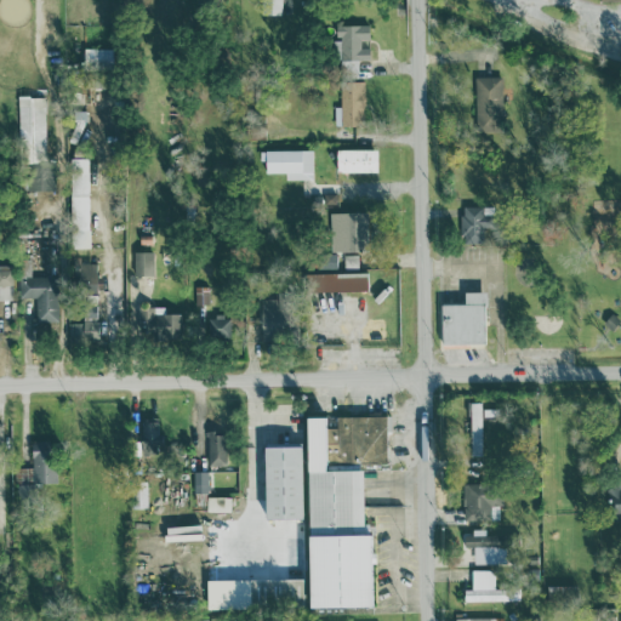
[(281,13),(281,0),(260,0),(261,13),(281,13)]
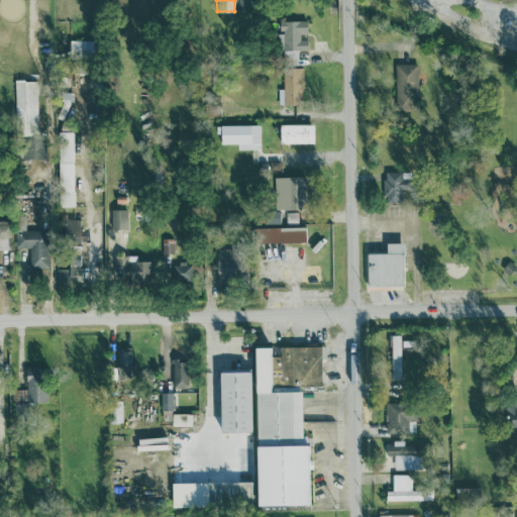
[(280,20),(280,33),(277,33),(277,50),(282,50),(283,63),(298,62),(298,49),(307,48),(307,35),(307,20),(280,20)]
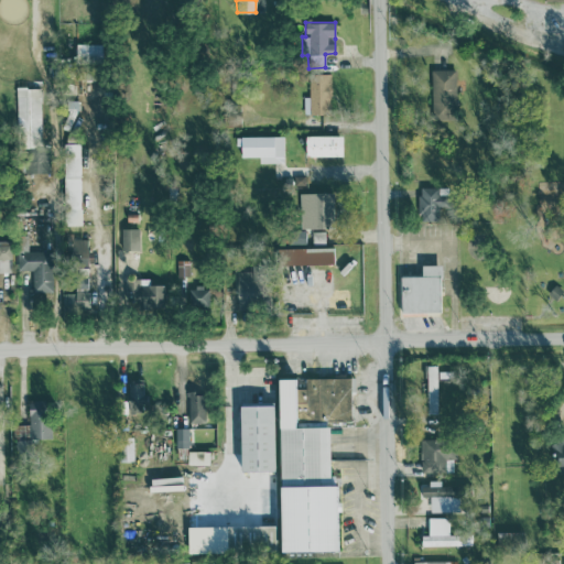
[(101,43),(75,43),(75,58),(101,58),(101,43)]
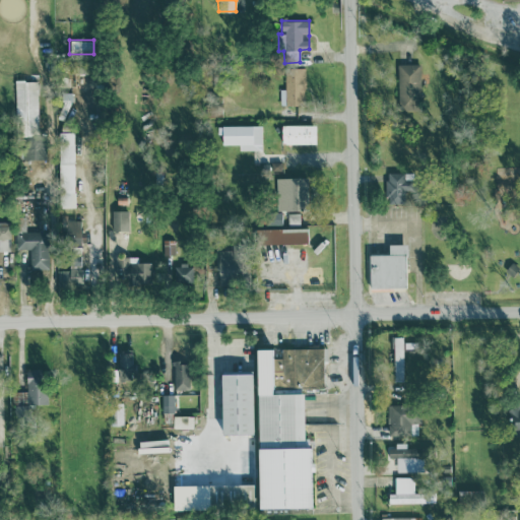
[(420,109),(419,63),(397,64),(398,110),(420,109)]
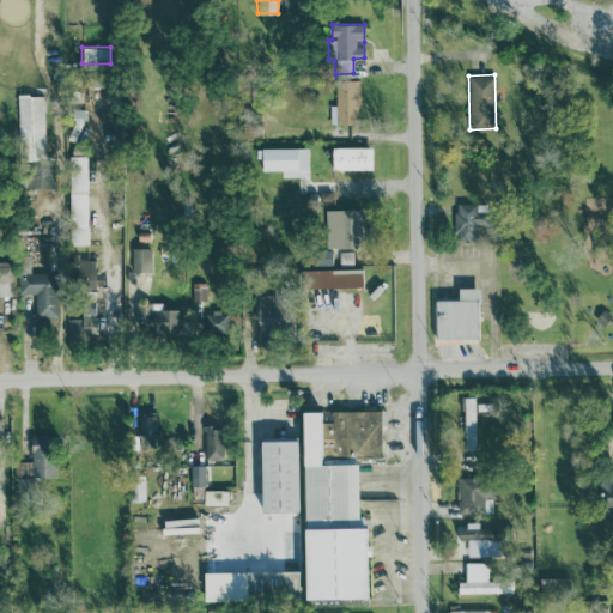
[(359,79),(335,79),(335,104),(331,104),(329,122),(358,123),(359,79)]
